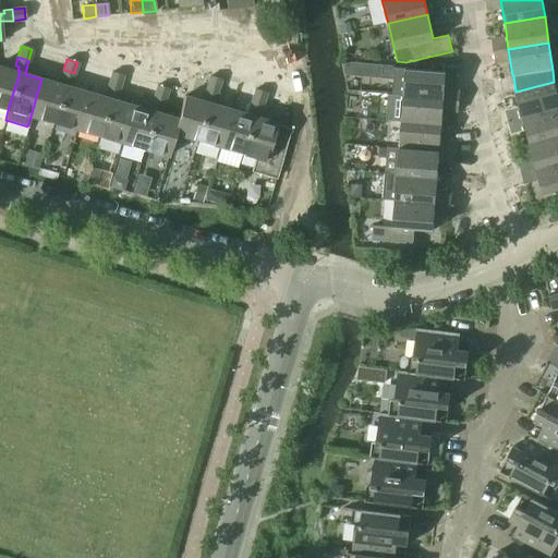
[(0,107),(8,110),(20,71),(17,70),(19,67),(15,65),(13,71),(0,67),(0,107)]
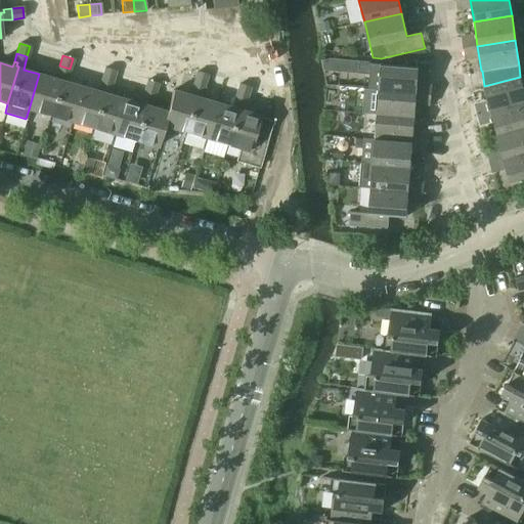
[(379,90),(417,93),(419,68),(369,63),(368,89),(379,90)]
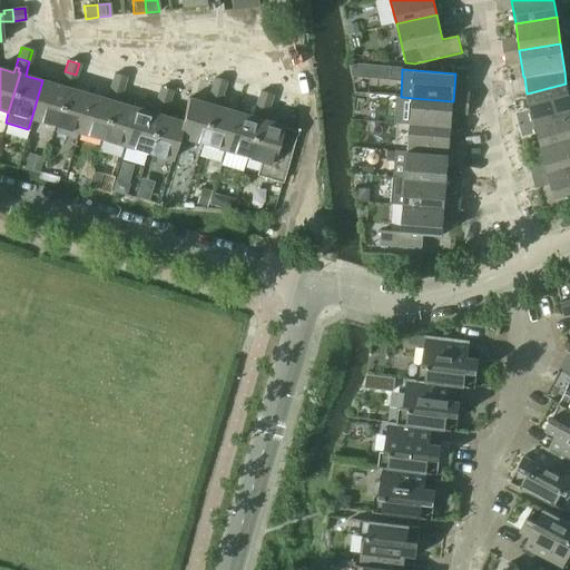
[(67,86),(55,126),(78,133),(89,95),(71,89),(76,75),(65,71),(61,80),(65,81),(64,85),(67,86)]
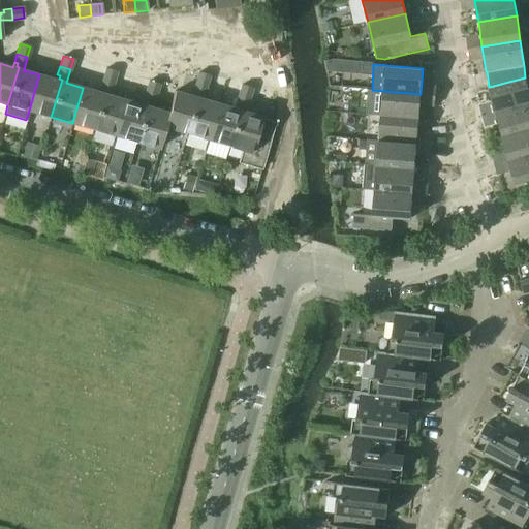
[(105,68),(102,79),(113,82),(116,71),(105,68)]
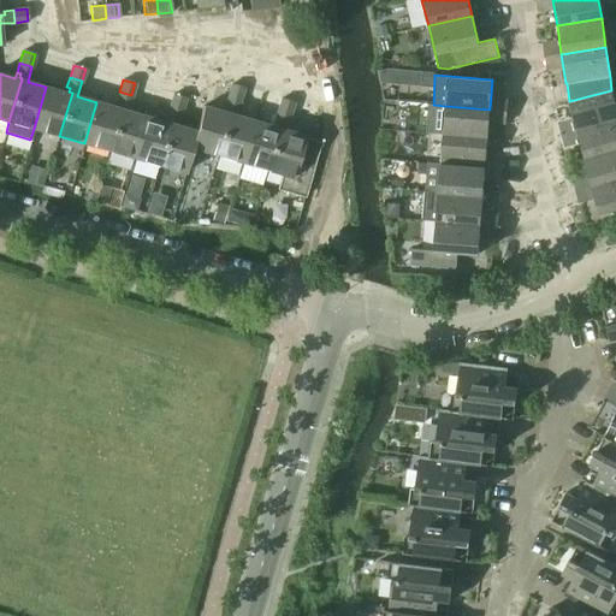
[(231,84),(227,96),(240,100),(243,88),(231,84)]
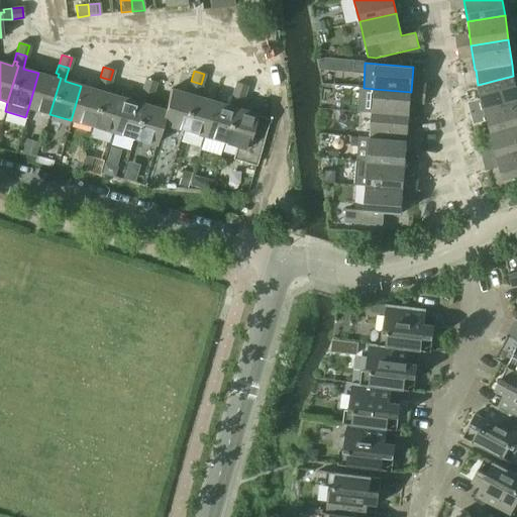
[(38,73),(28,108),(49,114),(61,78),(58,77),(59,74),(56,73),(55,78),(38,73)]
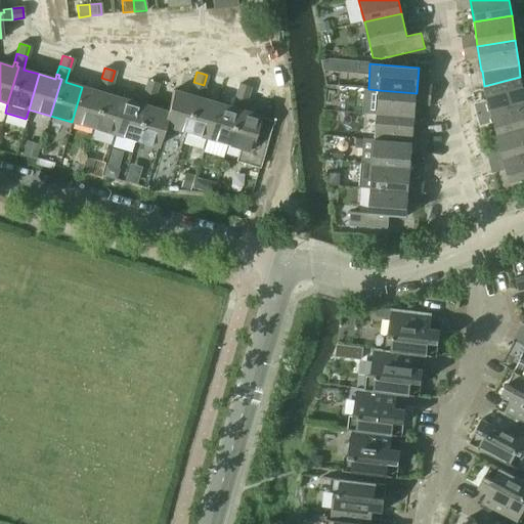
[(483,86),(490,112),(523,101),(523,90),(520,77),(484,86),(483,86)]
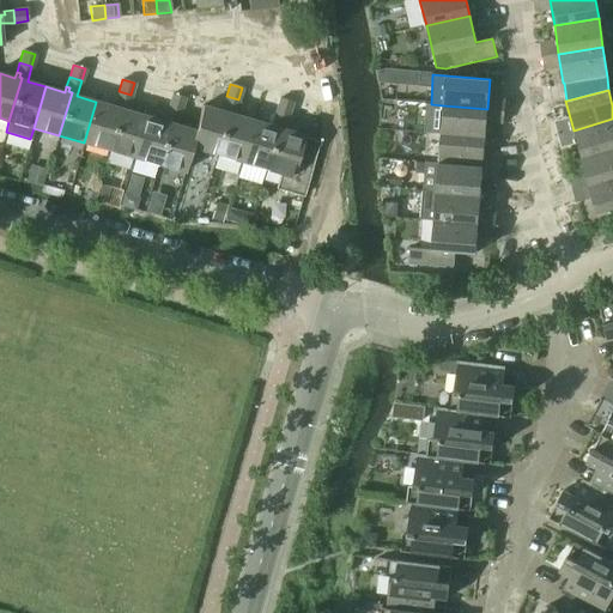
[(121,107),(108,150),(133,157),(145,116),(126,110),(131,95),(119,91),(116,101),(119,102),(119,105),(121,107)]
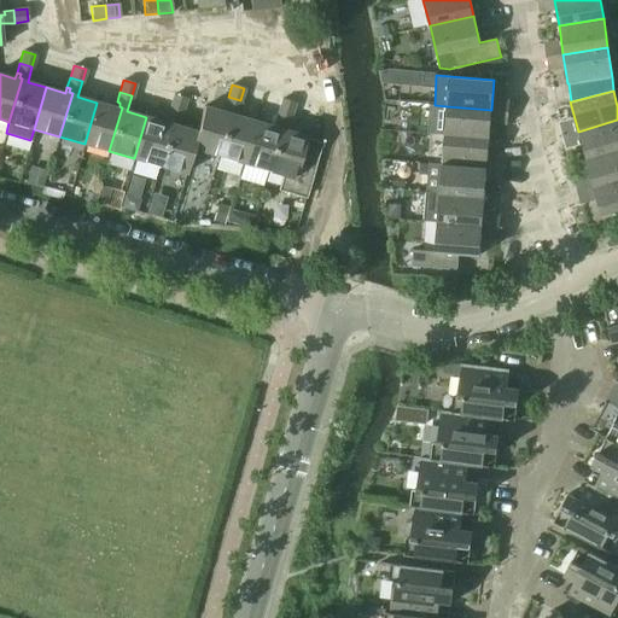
[(174,95),(170,108),(182,111),(186,98),(174,94),(174,95)]
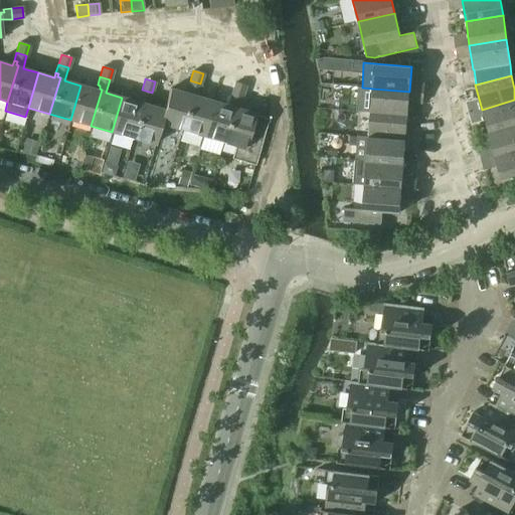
[(192,94),(181,130),(202,136),(212,101),(196,97),(200,83),(190,80),(188,89),(190,90),(189,93),(192,94)]
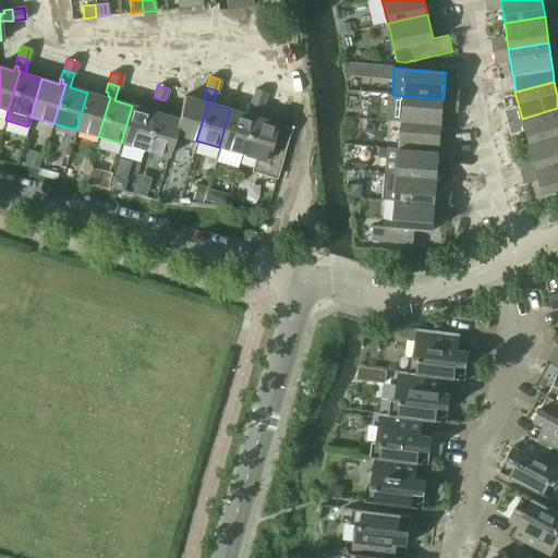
[(254,89),(251,100),(262,104),(266,93),(254,89)]
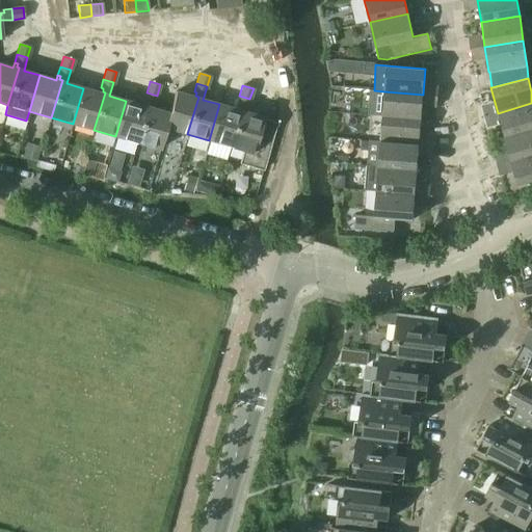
[(83,88),(73,124),(94,130),(105,92),(103,91),(103,88),(101,87),(99,92),(83,88)]
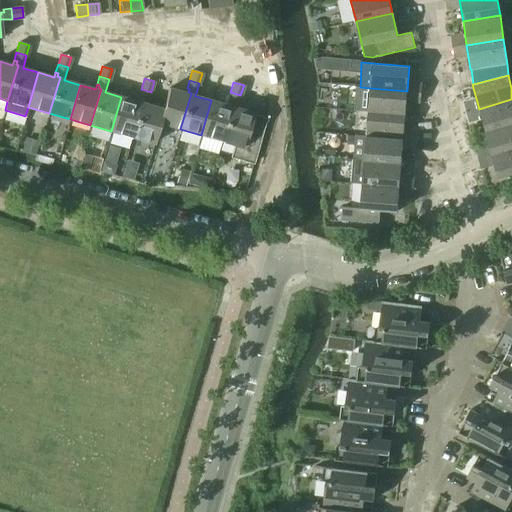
[(162,109),(159,123),(160,123),(180,129),(191,93),(188,92),(189,89),(187,88),(185,93),(168,88),(162,109)]
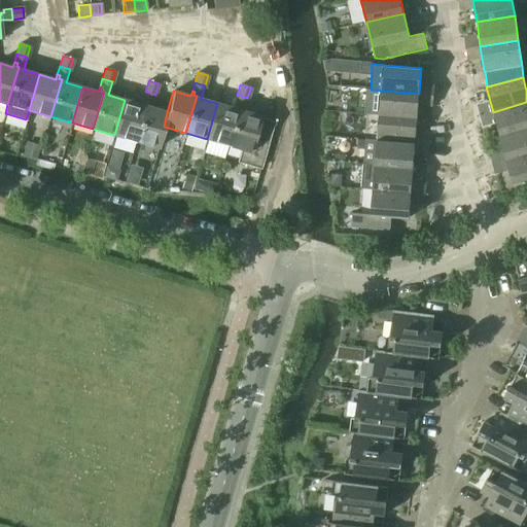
[(379,115),(417,118),(419,94),(381,91),(379,115)]
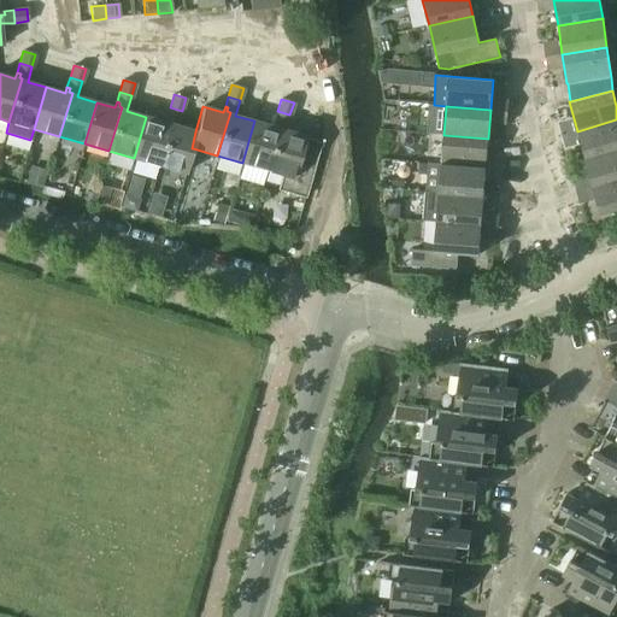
[(171,122),(159,165),(186,174),(193,148),(192,148),(195,131),(177,125),(182,111),(170,107),(166,116),(170,117),(169,121),(171,122)]
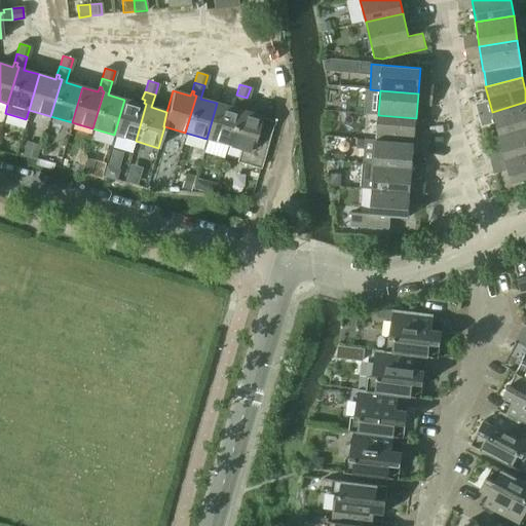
[(238,108),(228,145),(240,149),(236,161),(260,168),(273,121),(260,118),(260,116),(243,111),(247,98),(236,95),(234,103),(237,104),(236,107),(238,108)]
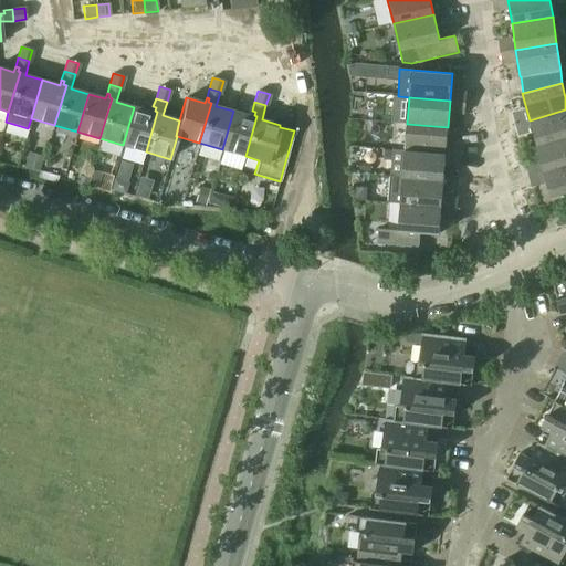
[(134,107),(123,145),(146,152),(157,112),(155,111),(156,107),(153,106),(152,112),(134,107)]
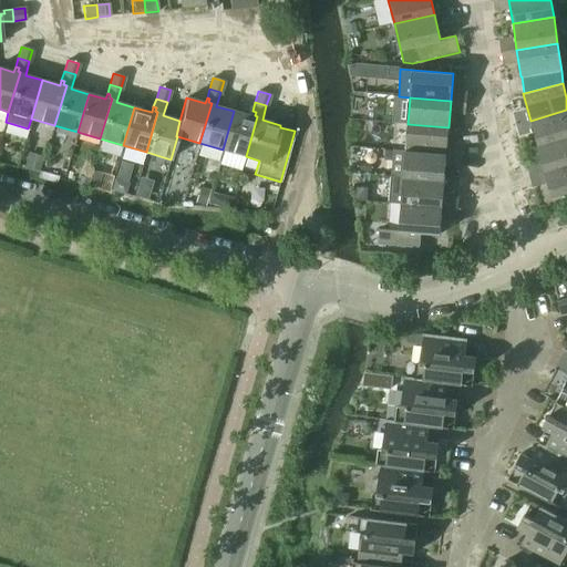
[(566,110),(531,121),(537,146),(566,137),(566,110)]
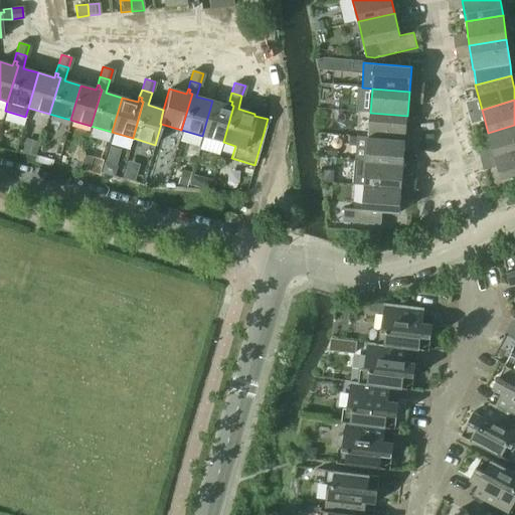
[(212,101),(202,136),(223,142),(233,106),(231,105),(232,102),(229,101),(228,106),(212,101)]
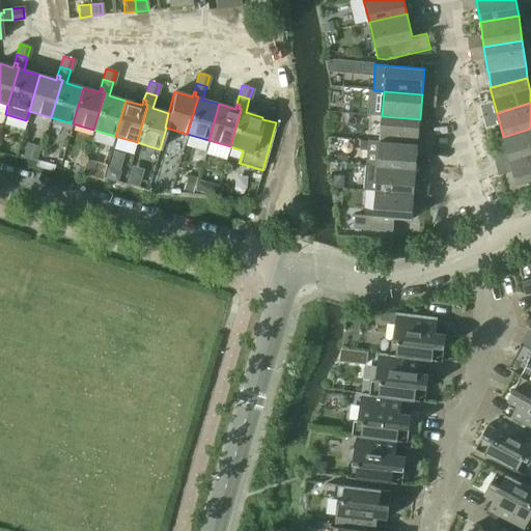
[(380,141),(418,144),(420,119),(382,116),(380,141)]
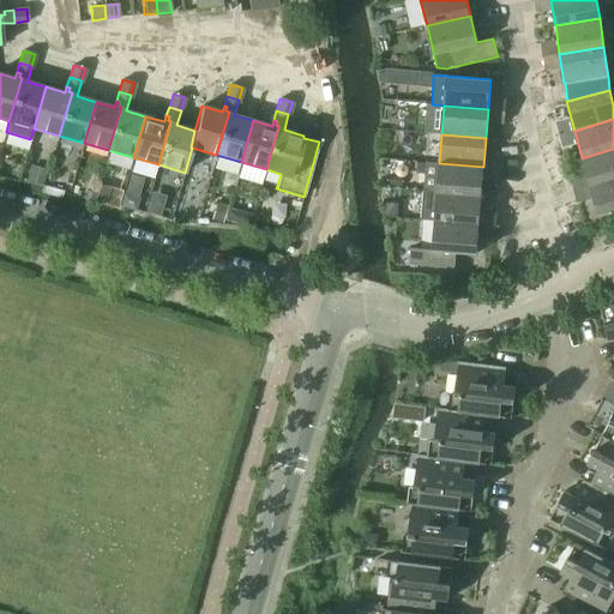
[(613,149),(582,158),(589,186),(613,179),(613,149)]
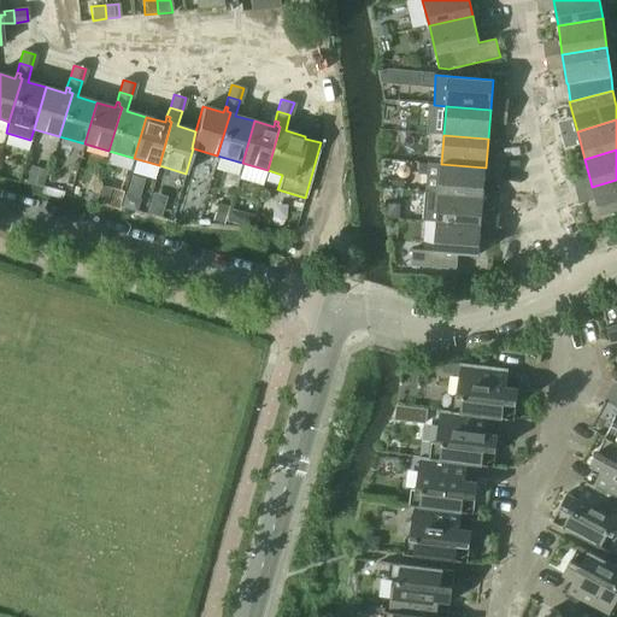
[(439,193),(483,197),(486,168),(441,164),(439,193)]
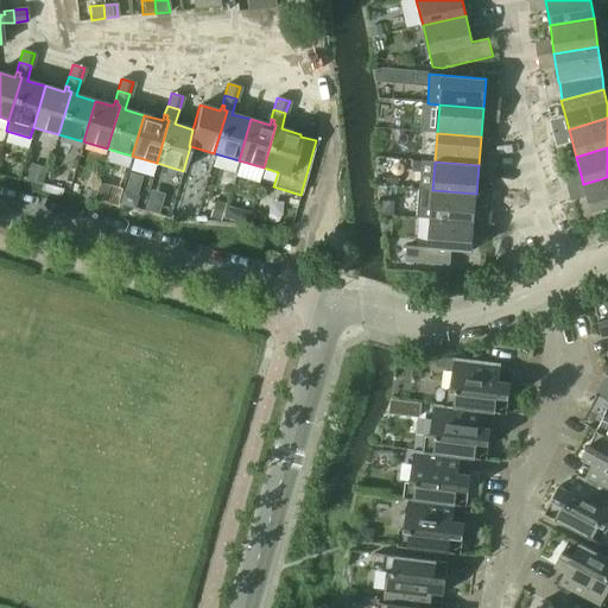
[(607,177),(583,184),(591,213),(607,208),(607,177)]
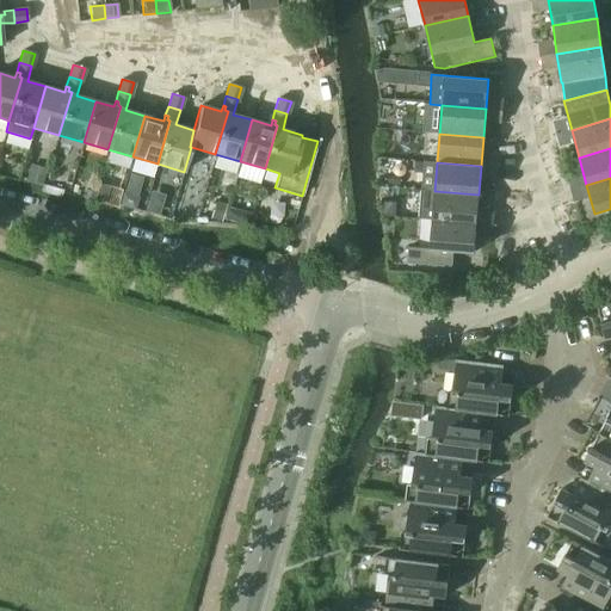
[(432,220),(476,223),(479,195),(434,191),(421,190),(419,218),(432,220)]
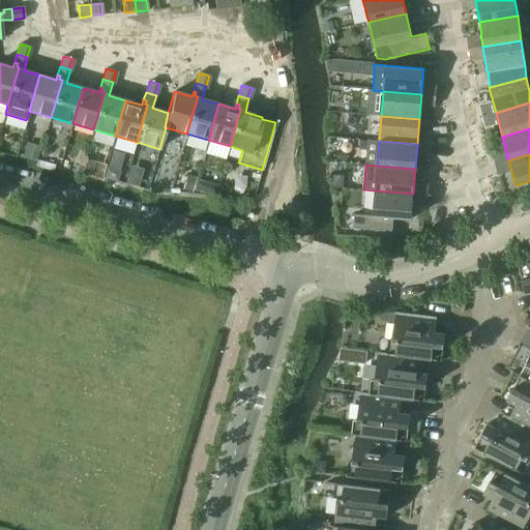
[(353,228),(392,232),(393,217),(411,219),(413,194),(375,190),(373,215),(354,214),(353,228)]
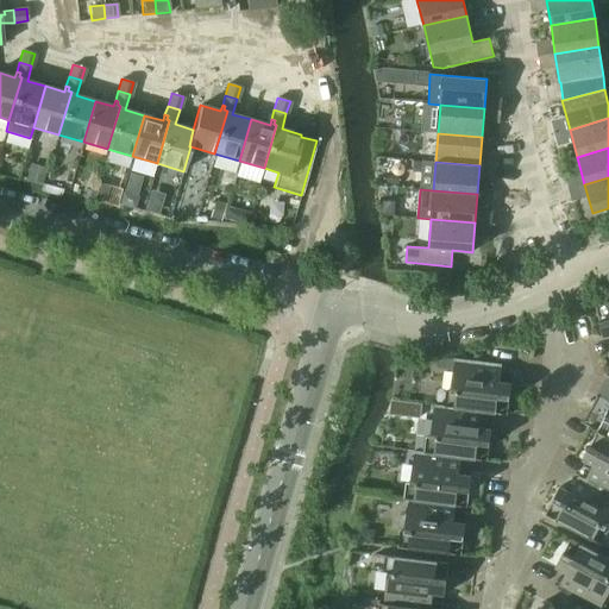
[(608,301),(595,306),(603,337),(608,334),(608,301)]
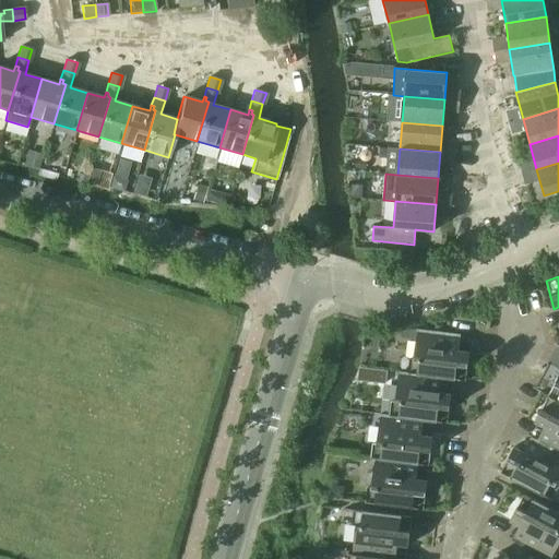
[(418,360),(417,373),(429,377),(442,378),(466,381),(470,353),(459,351),(461,335),(417,329),(414,360),(418,360)]
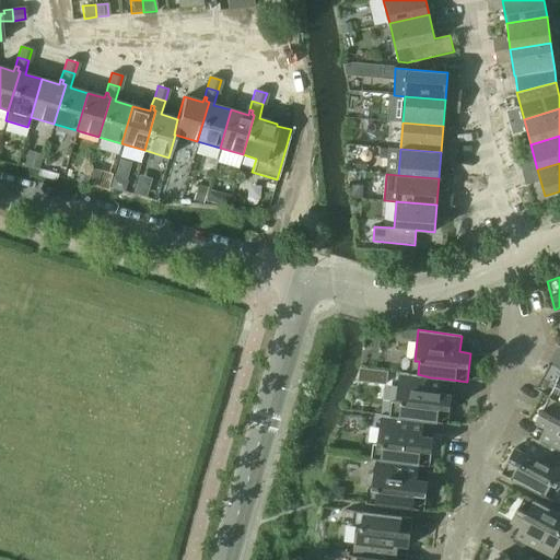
[(400,404),(399,417),(424,421),(448,424),(452,396),(441,394),(443,378),(418,374),(399,372),(396,404),(400,404)]
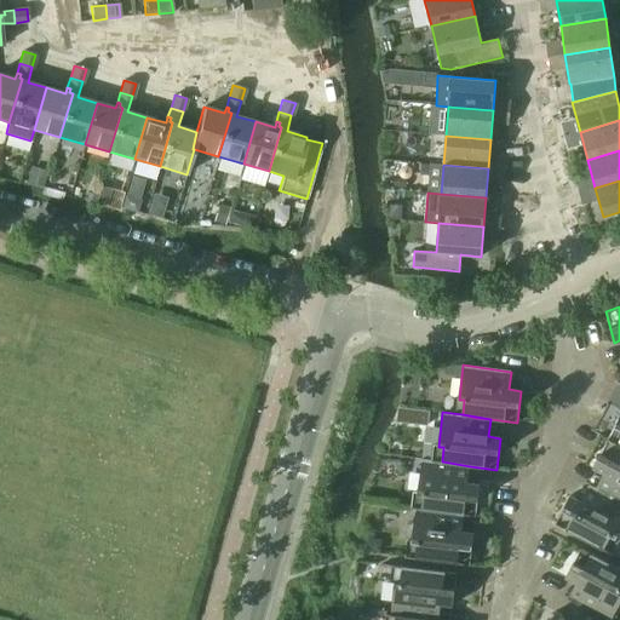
[(619,414),(607,440),(619,446),(619,414)]
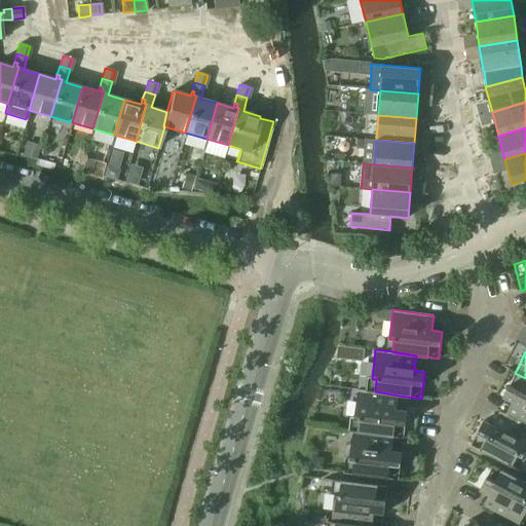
[(516,420),(525,425),(525,378),(515,373),(502,397),(512,402),(505,414),(516,420)]
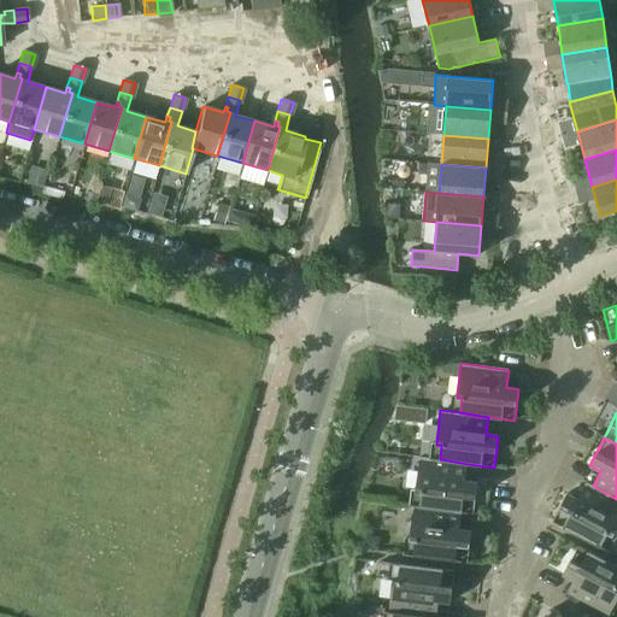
[(419,506),(462,512),(474,515),(477,482),(465,481),(468,464),(440,459),(419,457),(416,491),(422,492),(419,506)]
